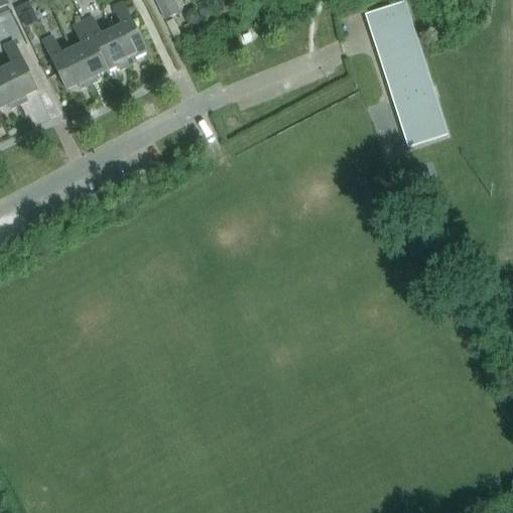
[(119,23),(108,28),(126,65),(134,60),(131,55),(144,49),(120,0),(110,5),(119,23)]
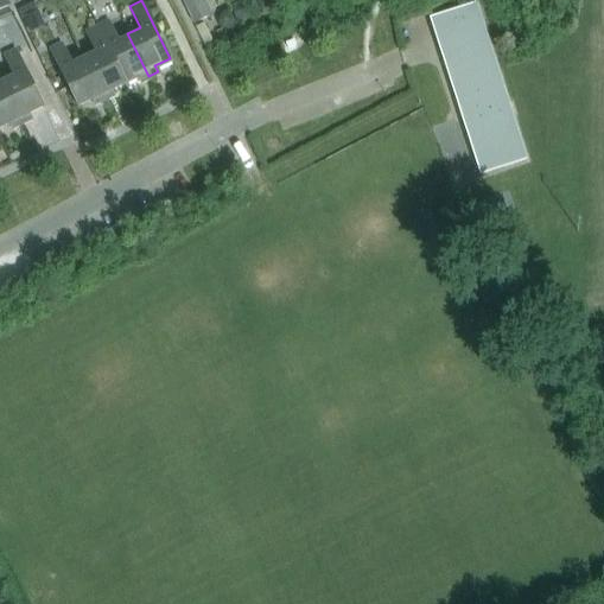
[(180,0),(191,20),(209,12),(203,0),(180,0)]
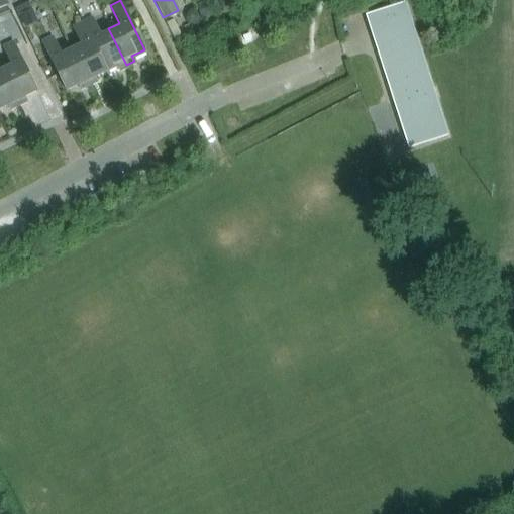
[(207,11),(202,0),(199,0),(194,2),(199,14),(207,11)]
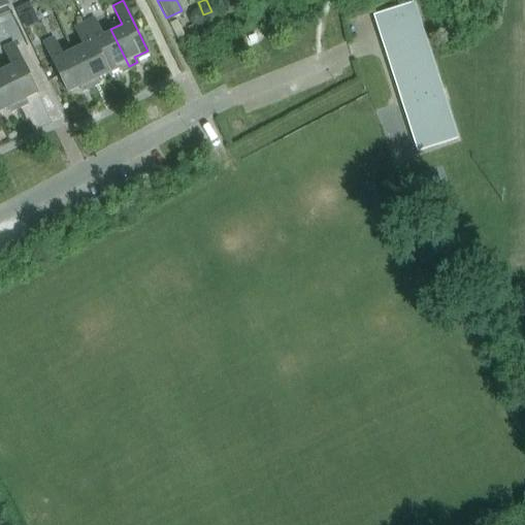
[(454,136),(409,0),(372,12),(417,149),(454,136)]
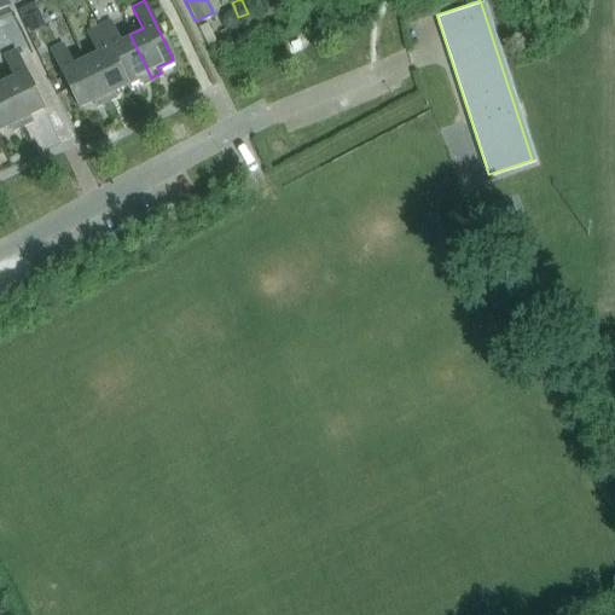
[(34,7),(21,12),(27,27),(40,22),(34,7)]
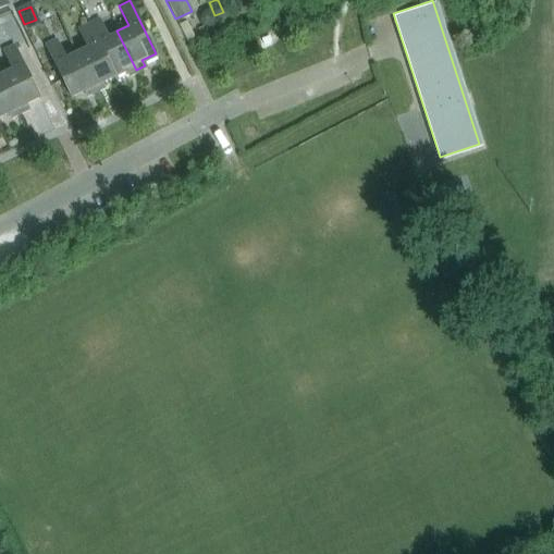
[(96,16),(86,22),(112,74),(124,68),(127,74),(136,70),(117,31),(106,36),(96,16)]
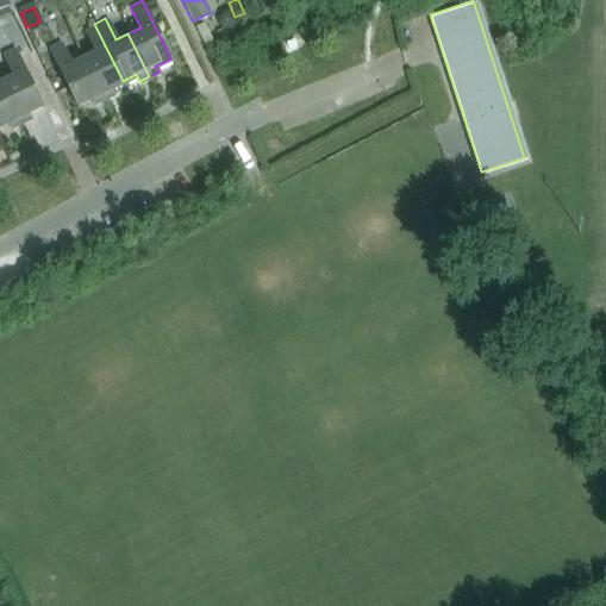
[(201,20),(193,25),(200,39),(208,36),(201,20)]
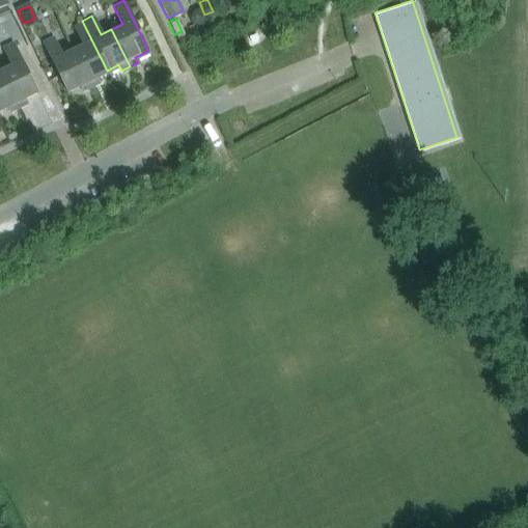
[(94,77),(107,71),(82,21),(73,25),(81,44),(71,49),(89,86),(98,82),(94,77)]
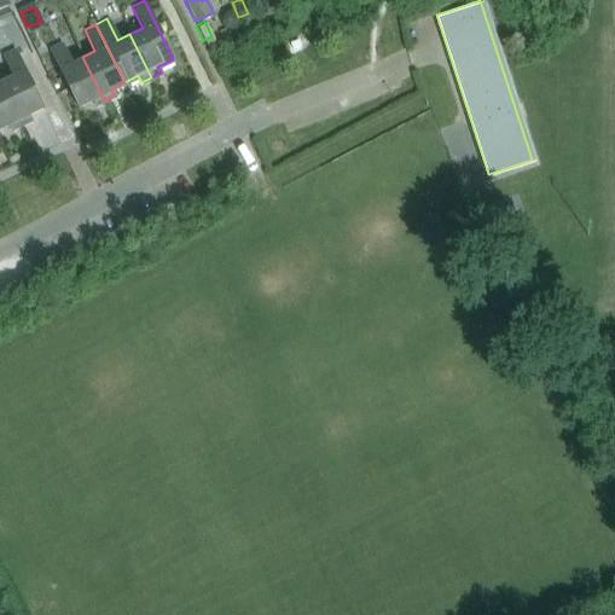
[(76,105),(91,98),(94,104),(104,100),(82,57),(70,63),(59,41),(47,47),(76,105)]
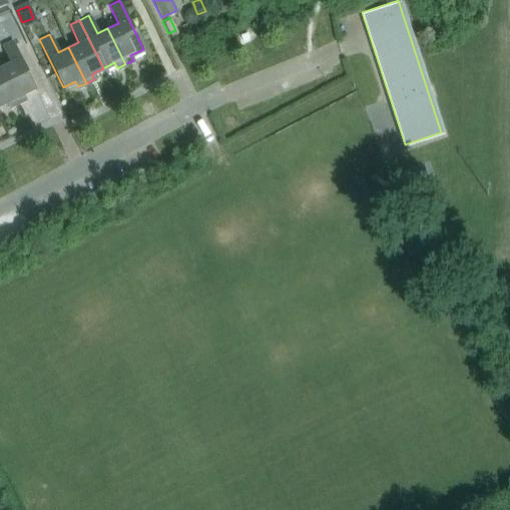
[(25,99),(22,94),(34,88),(11,39),(1,44),(10,61),(0,66),(0,68),(17,103),(25,99)]
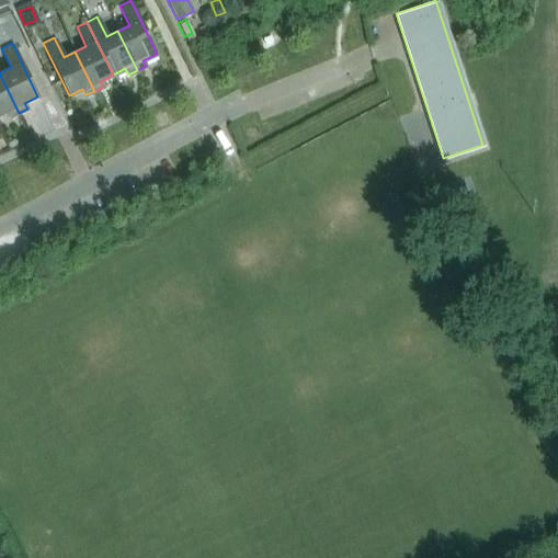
[(0,114),(7,111),(10,117),(19,113),(0,75),(0,114)]
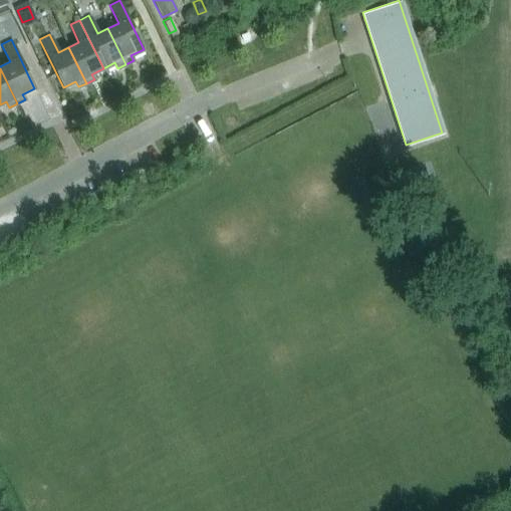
All buildings are outlined.
